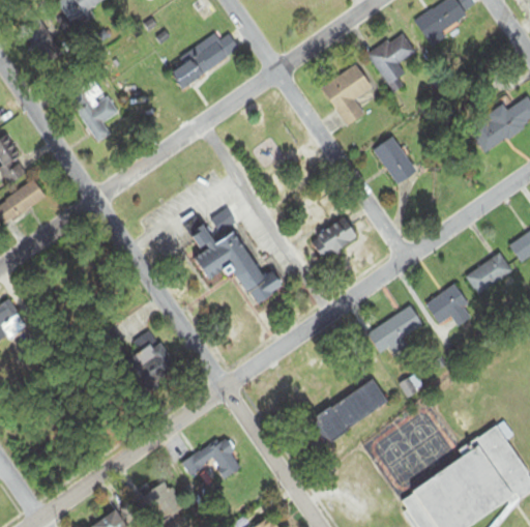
[(58,0),(56,1),(69,22),(102,0),(58,0)]
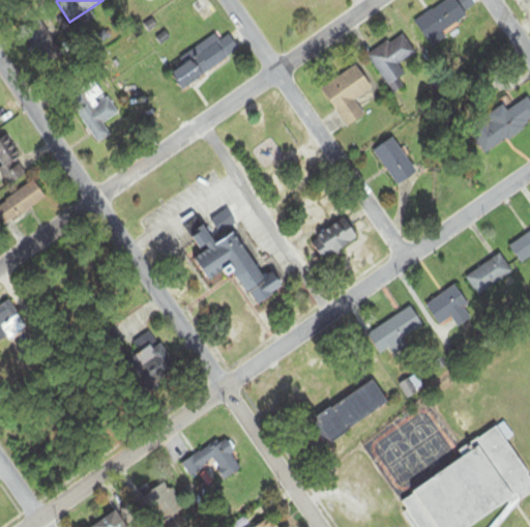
[(476,8),(470,0),(444,0),(414,20),(428,39),(476,8)]
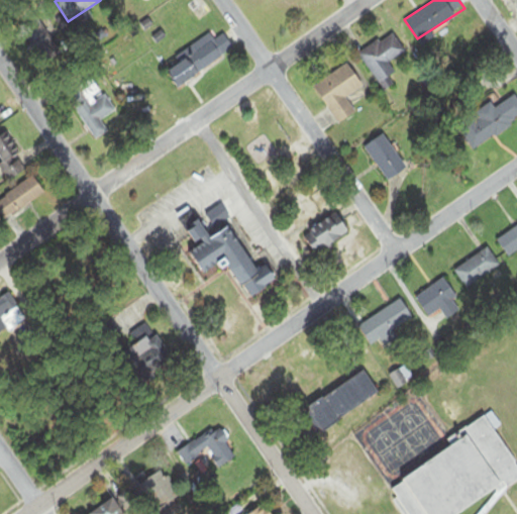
[(32,12),(17,30),(43,52),(59,34),(32,12)]
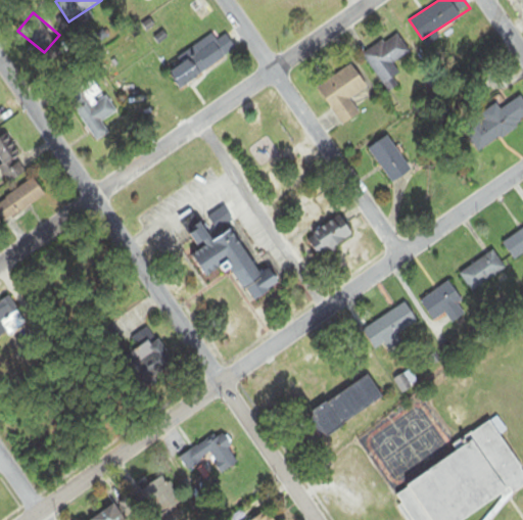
[(387,90),(398,84),(393,76),(400,72),(394,60),(412,50),(399,29),(364,51),(387,90)]
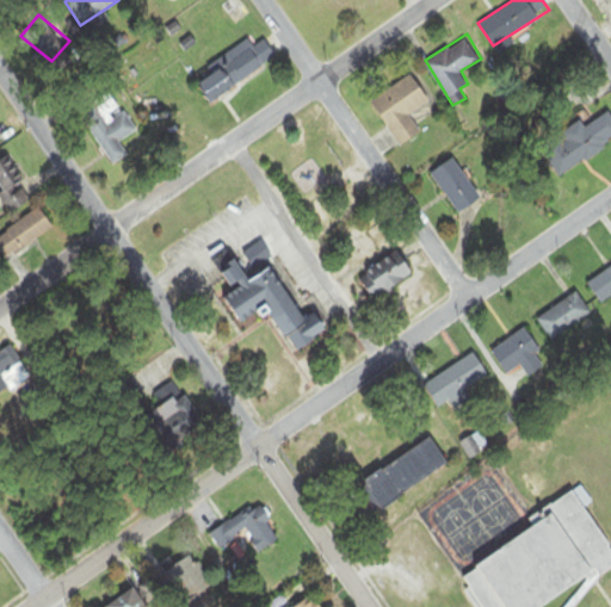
[(210,74),(197,82),(209,100),(276,56),(264,38),(253,45),(247,37),(205,66),(210,74)]
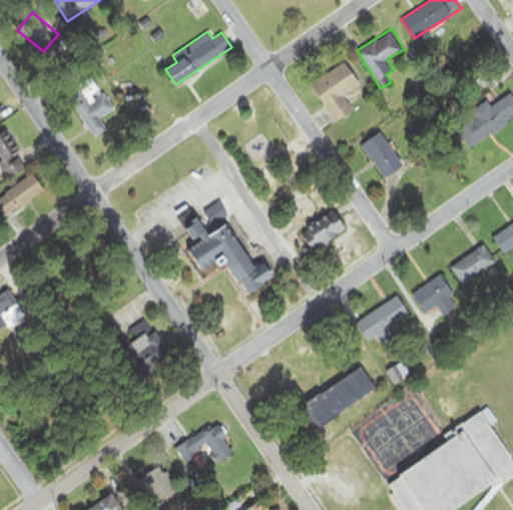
[(354,110),(344,94),(360,85),(347,61),(312,81),(334,121),(354,110)]
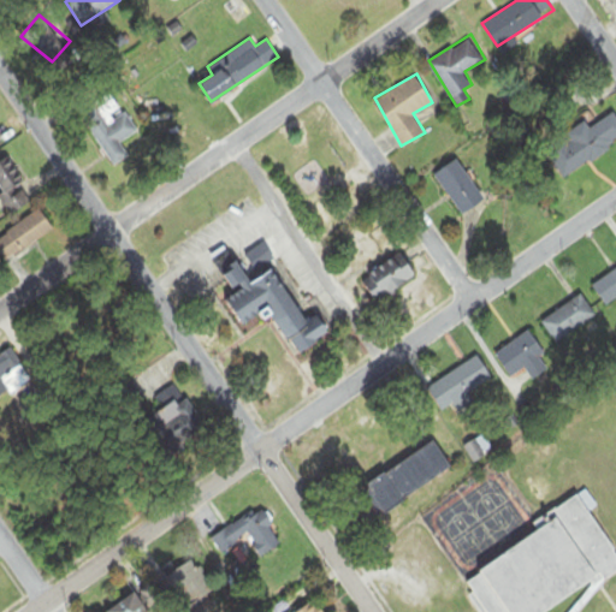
[(112,101),(87,104),(92,143),(116,141),(112,101)]
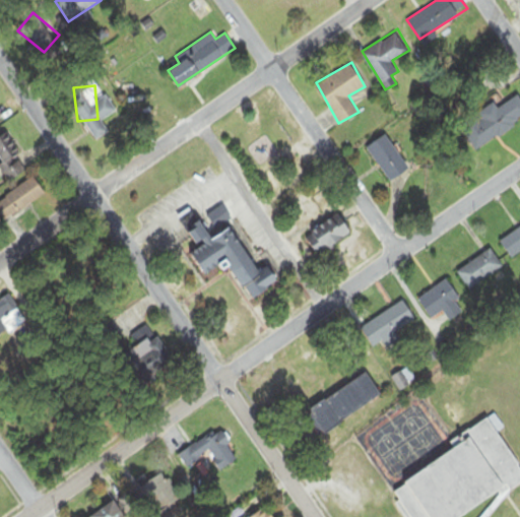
[(390,181),(409,167),(386,133),(367,146),(390,181)]
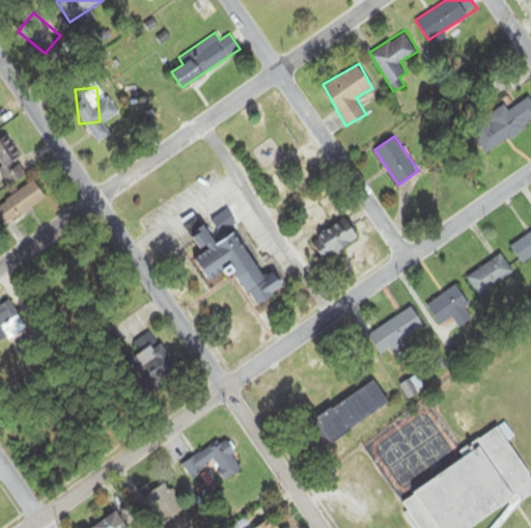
[(0,139),(0,177),(0,179),(21,177),(17,138),(0,139)]
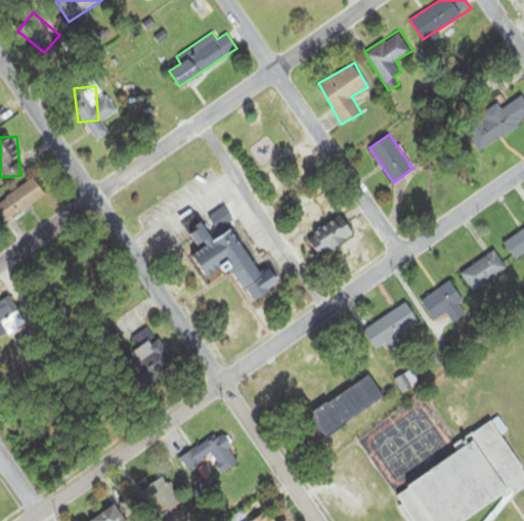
[(0,199),(0,213),(5,221),(45,192),(34,176),(0,199)]
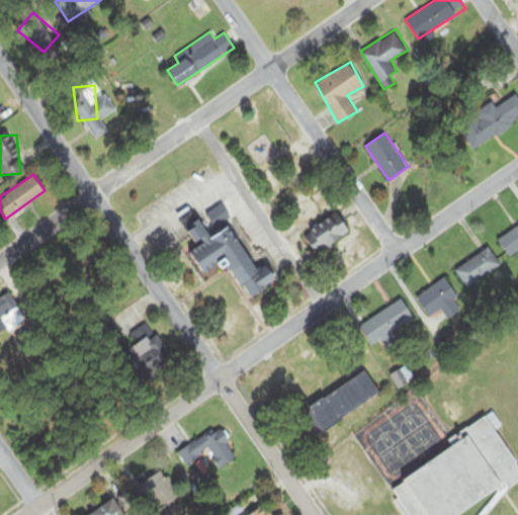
[(350,231),(337,211),(304,233),(317,252),(350,231)]
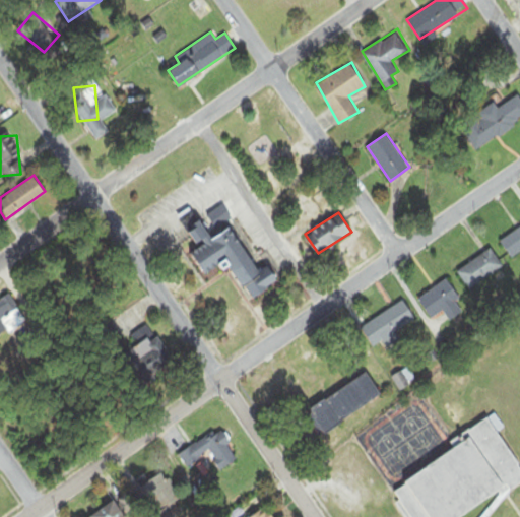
[(212,238),(201,219),(188,228),(199,246),(192,251),(205,272),(226,259),(251,298),(279,280),(269,264),(259,270),(232,225),(212,238)]
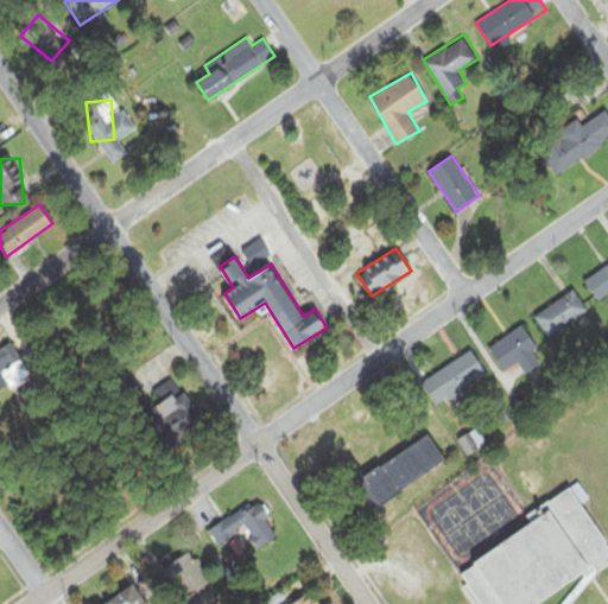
[(596,300),(607,293),(607,262),(584,275),(596,300)]
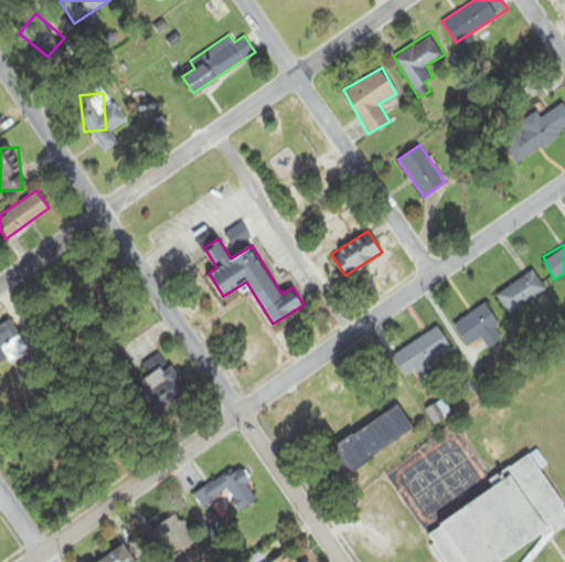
[(546,287),(532,267),(496,294),(510,314),(546,287)]
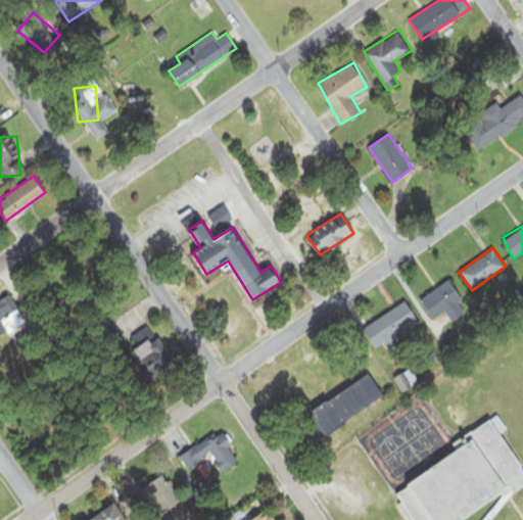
[(420,298),(433,319),(463,300),(449,280),(420,298)]
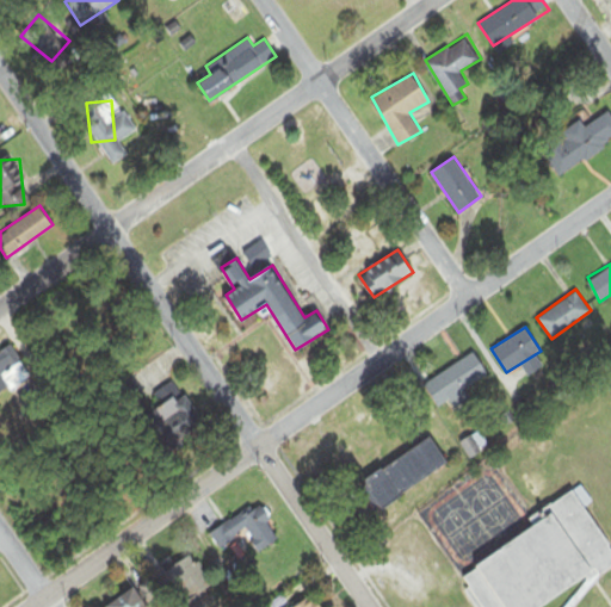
[(0,350),(0,390),(16,383),(8,371),(22,364),(11,345),(0,350)]
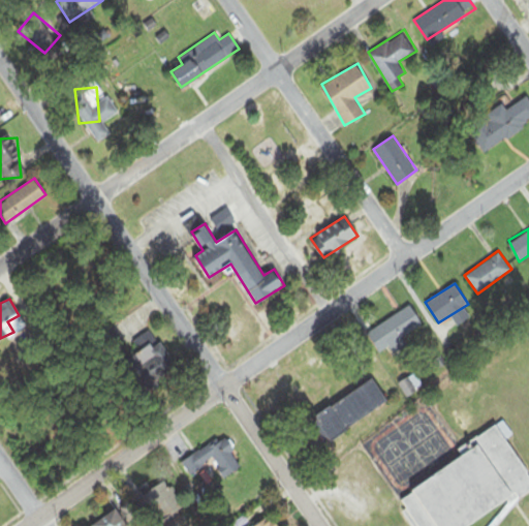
[(386,347),(422,322),(409,304),(373,329),(386,347)]
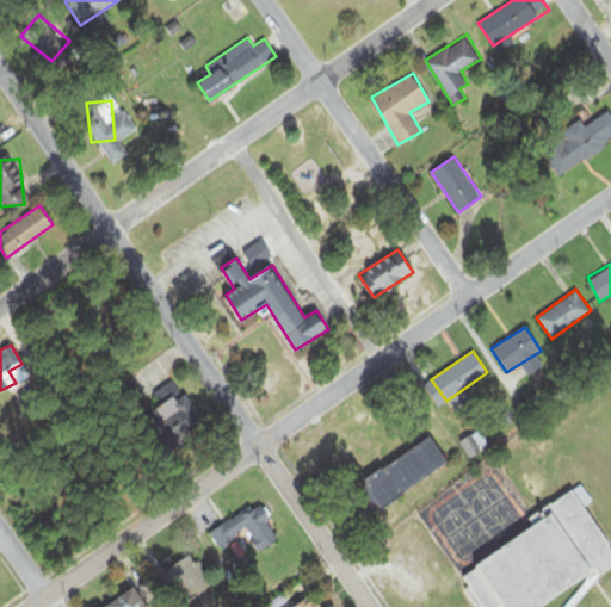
[(118,379),(119,397),(136,397),(135,379),(118,379)]
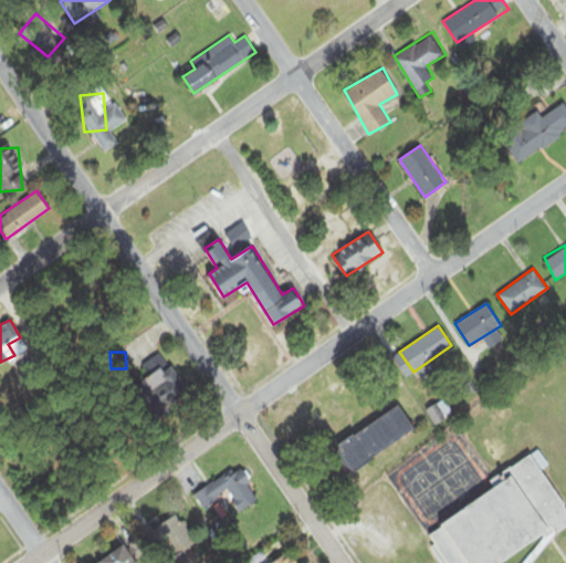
[(140,363),(148,377),(129,387),(146,419),(187,397),(164,352),(140,363)]
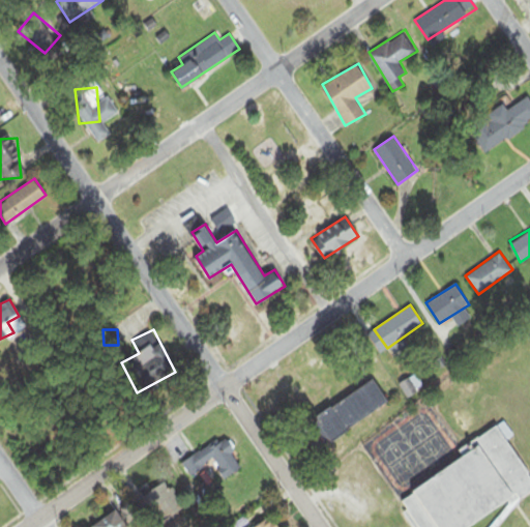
[(388,403),(374,379),(315,416),(329,440),(388,403)]
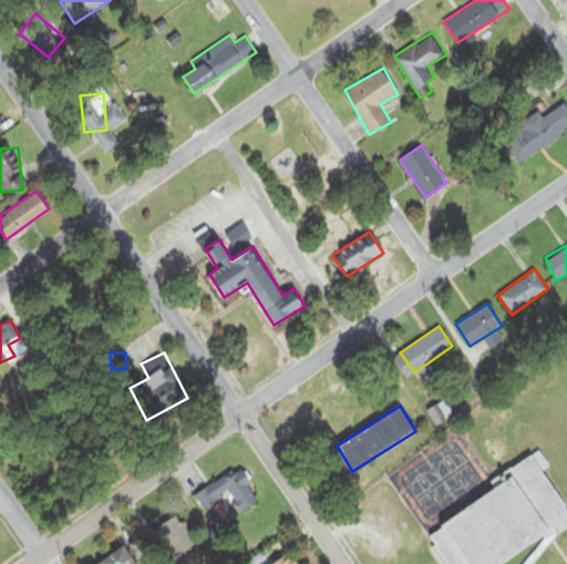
[(566,512),(542,470),(548,465),(539,451),(492,479),(498,490),(426,532),(445,563),(500,563),(566,524),(566,512)]
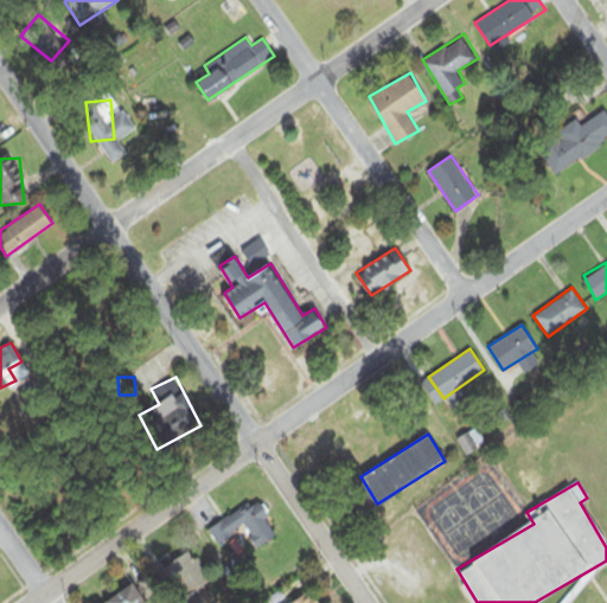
[(254,547),(276,536),(259,500),(208,526),(217,545),(246,531),(254,547)]
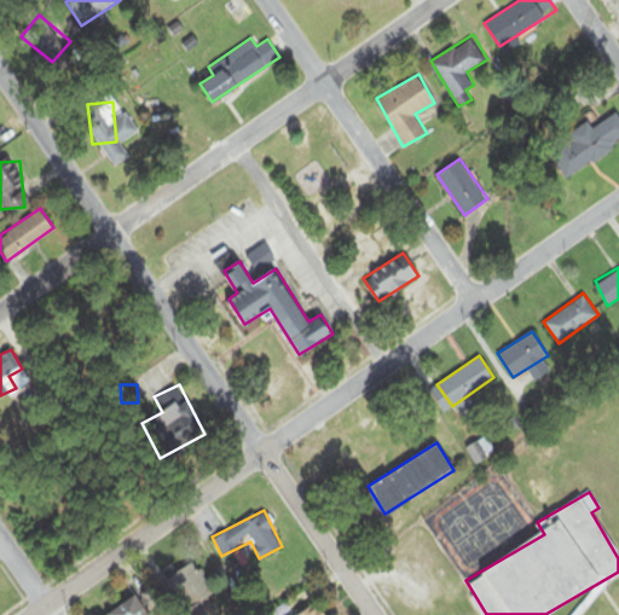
[(213,593),(191,561),(156,584),(171,605),(180,599),(187,610),(213,593)]
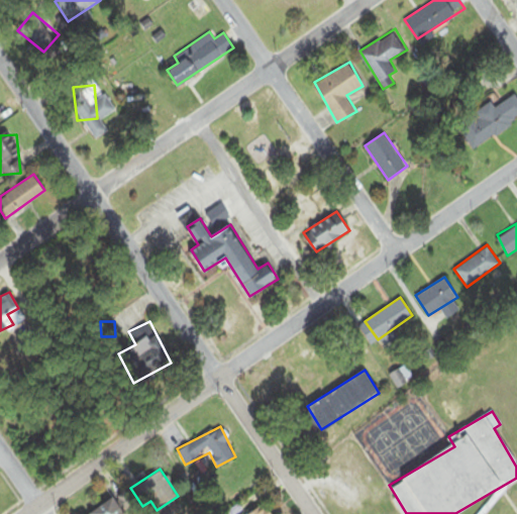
[(88,513),(126,513),(113,496),(88,513)]
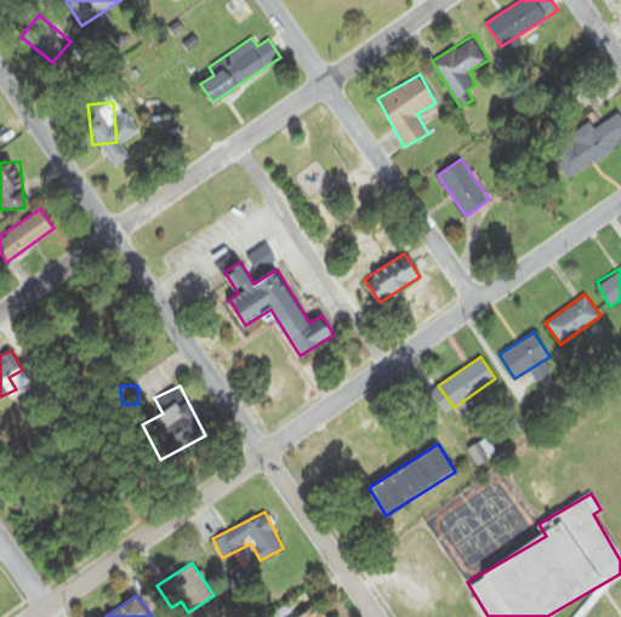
[(324,616),(314,605),(297,616),(324,616)]
